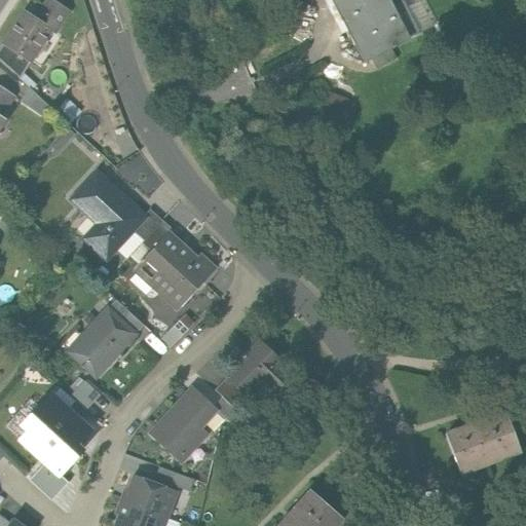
[(25,13),(2,46),(29,64),(50,32),(53,34),(68,12),(48,0),(35,21),(25,13)]
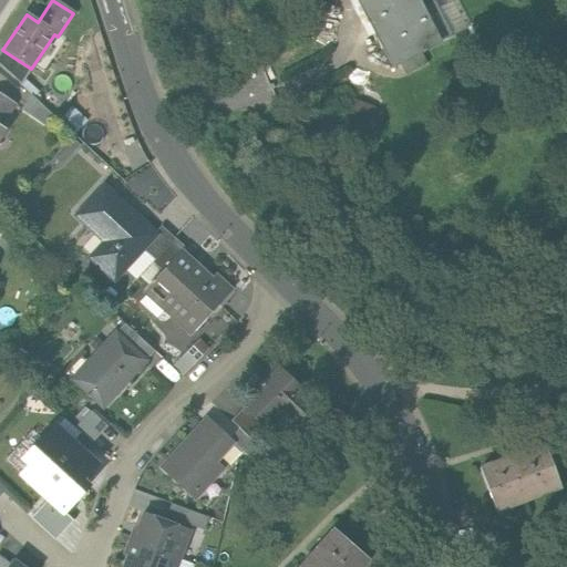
[(356,0),(368,22),(379,17),(384,28),(381,30),(399,64),(421,52),(451,37),(431,0),(356,0)]
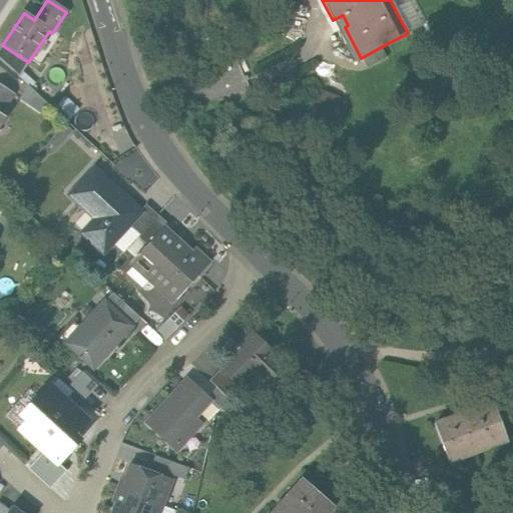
[(0,61),(18,78),(28,62),(2,45),(0,48),(0,61)]
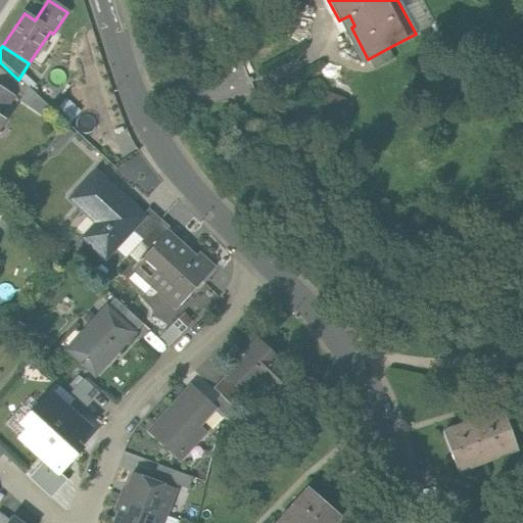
[(388,48),(368,59),(374,70),(394,59),(388,48)]
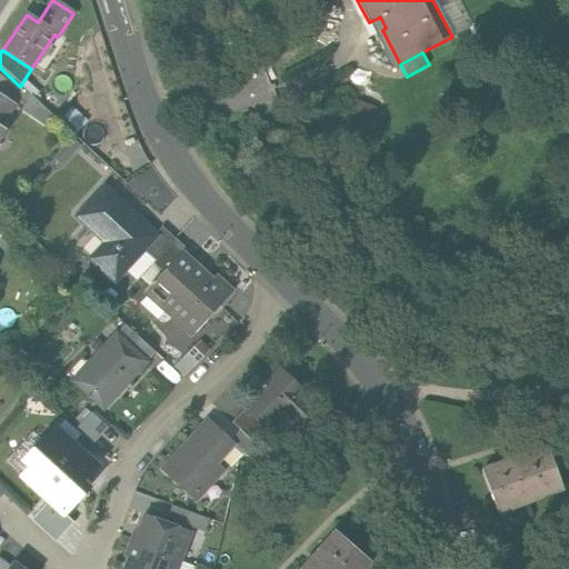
[(0,115),(5,118),(13,105),(0,96),(0,115)]
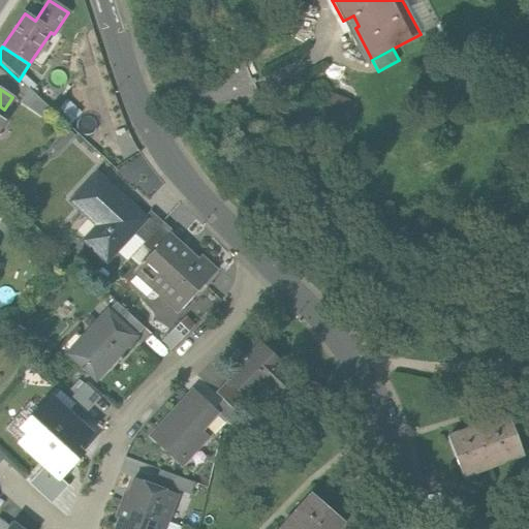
[(49,109),(28,90),(19,102),(40,118),(49,109)]
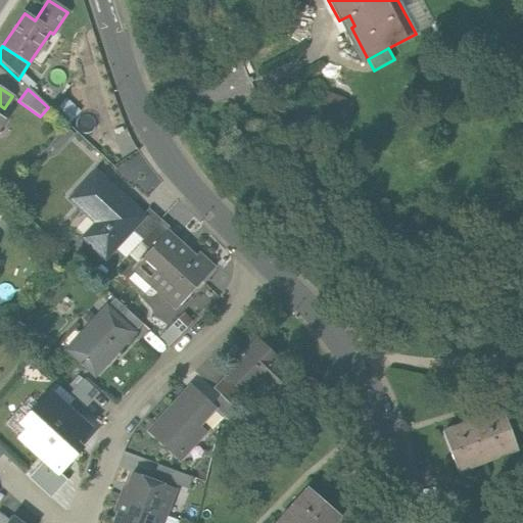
[(83,238),(105,258),(131,230),(143,217),(142,216),(96,173),(72,199),(97,223),(83,238)]
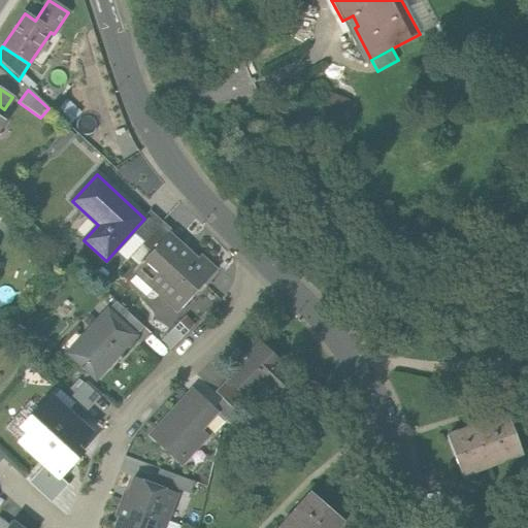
[(143,242),(162,222),(150,210),(143,218),(144,219),(132,232),(143,242)]
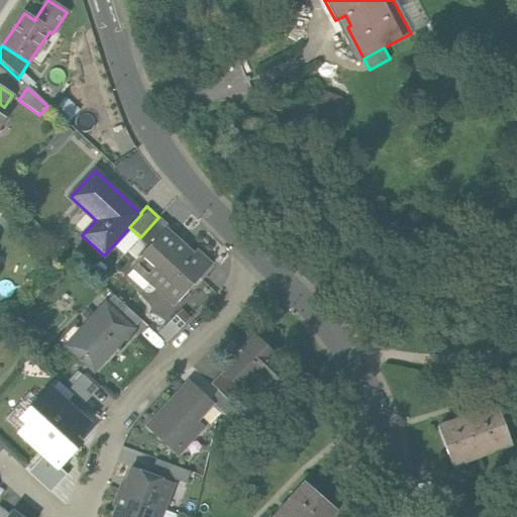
[(146,248),(165,228),(167,230),(170,227),(159,217),(140,237),(137,240),(146,248)]
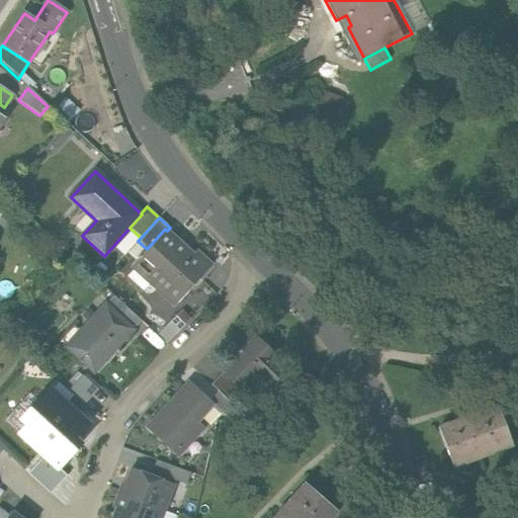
[(131,266),(174,306),(211,266),(195,251),(192,255),(167,231),(165,229),(147,249),(131,266)]
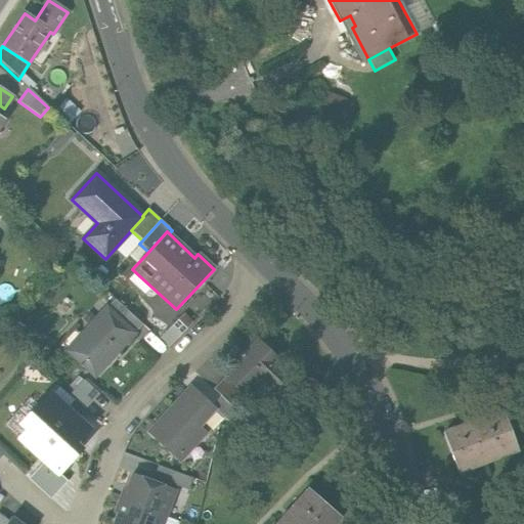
[(106,309),(134,334),(133,334),(134,335),(142,325),(115,300),(106,309)]
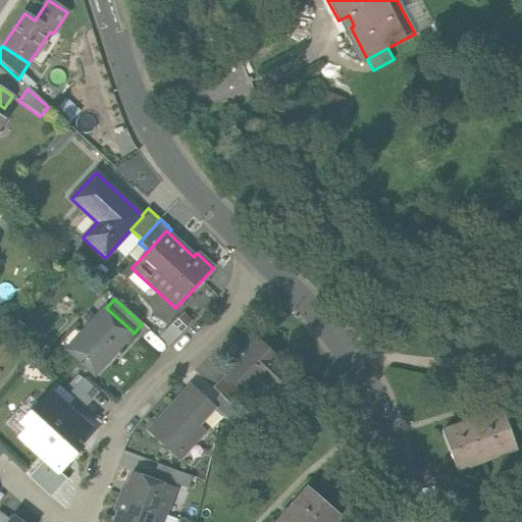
[(67,350),(94,375),(133,332),(134,332),(106,308),(106,307),(81,334),(85,338),(71,353),(67,349),(67,350)]
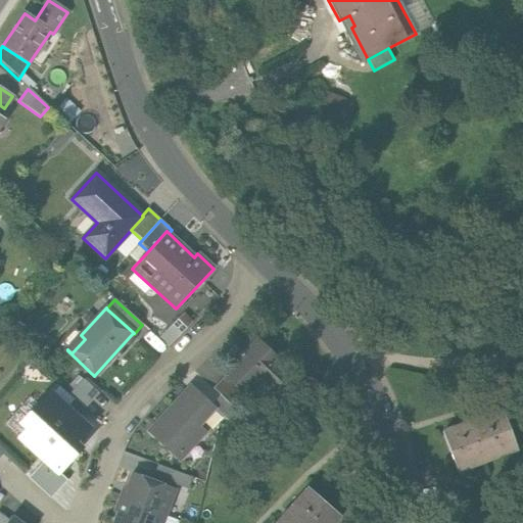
[(194,321),(183,311),(157,339),(169,349),(194,321)]
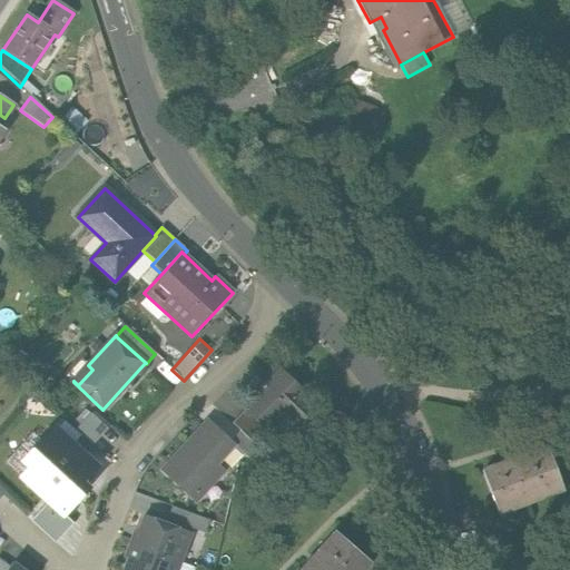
[(278,370),(243,406),(245,410),(266,429),(271,434),(284,420),(296,431),(318,408),(278,370)]
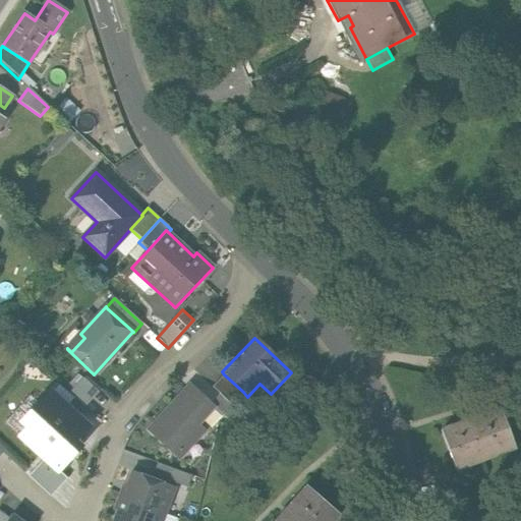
[(231,405),(243,392),(224,374),(212,388),(220,395),(231,405)]
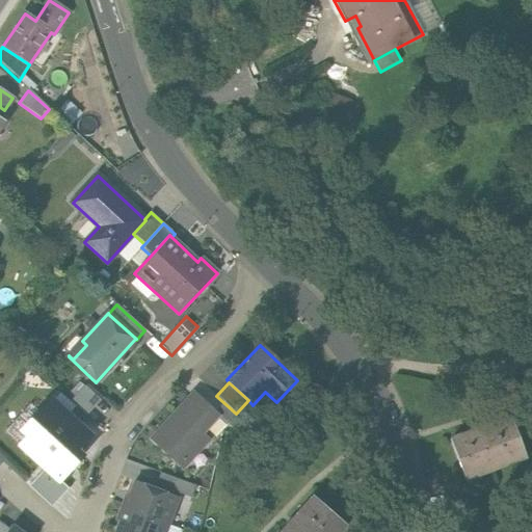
[(101,398),(84,383),(72,399),(87,414),(101,398)]
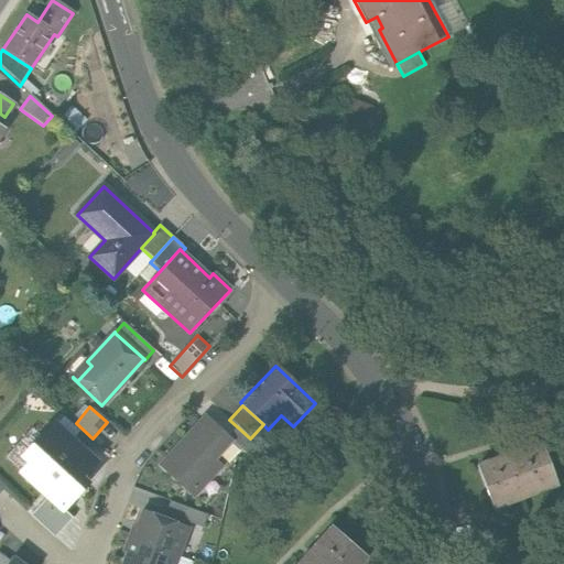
[(202,424),(201,423),(161,466),(193,497),(220,466),(214,461),(231,442),(228,438),(207,419),(202,424)]
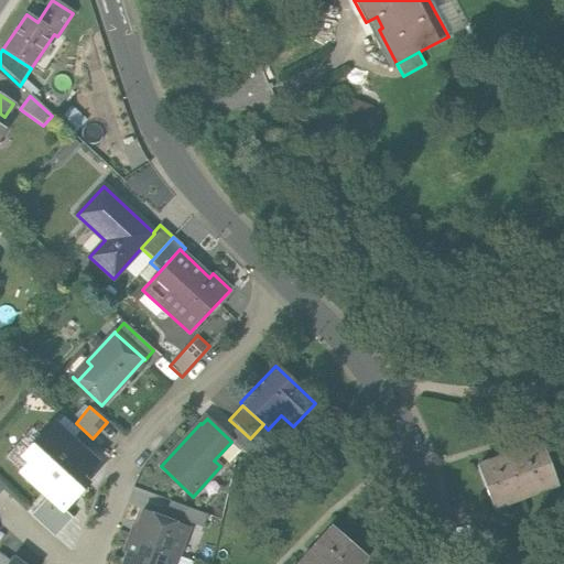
[(94,462),(53,424),(23,457),(30,464),(21,473),(47,497),(62,510),(63,509),(86,485),(79,478),(94,462)]
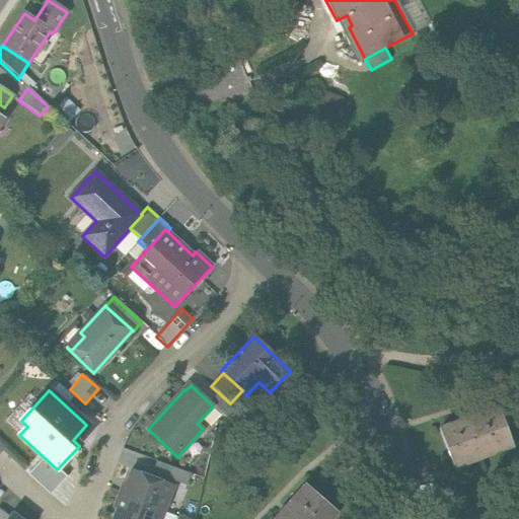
[(246,418),(230,403),(219,393),(210,403),(213,406),(229,421),(246,418)]
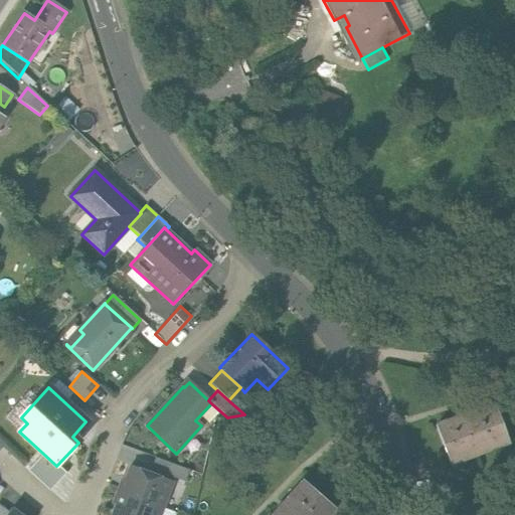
[(466,460),(467,461),(509,446),(495,404),(437,425),(451,465),(466,460)]
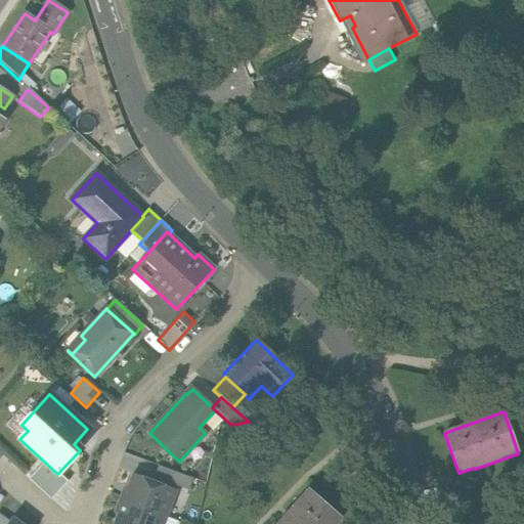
[(57,474),(44,462),(28,479),(50,499),(68,482),(58,473),(57,474)]
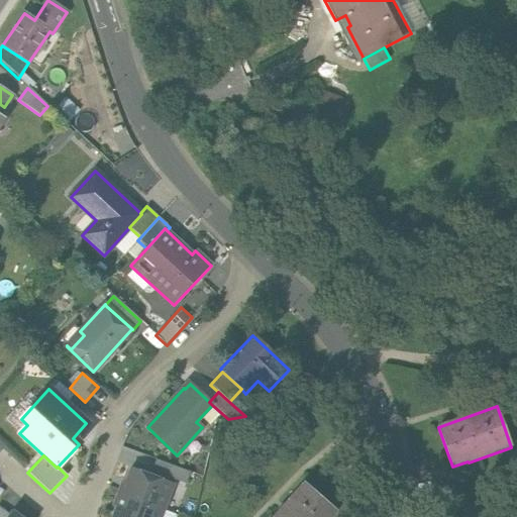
[(150,475),(173,484),(174,480),(178,468),(156,460),(150,475)]
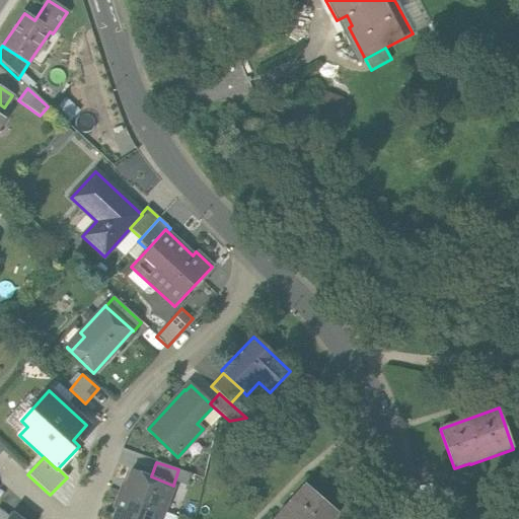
[(151,476),(131,469),(125,488),(122,487),(119,495),(164,512),(174,486),(173,486),(151,476)]
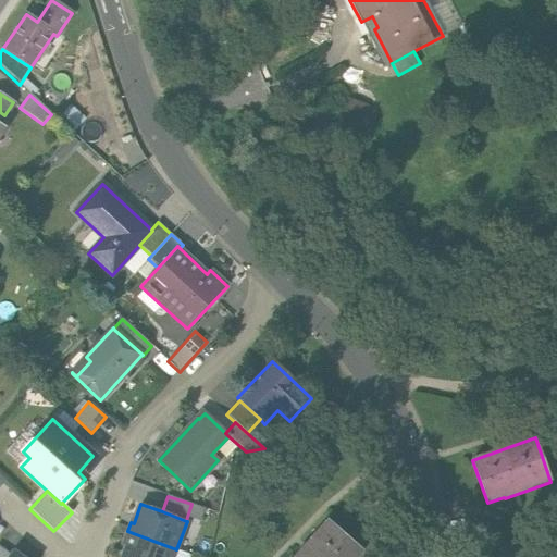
[(205,509),(192,504),(187,517),(200,521),(205,509)]
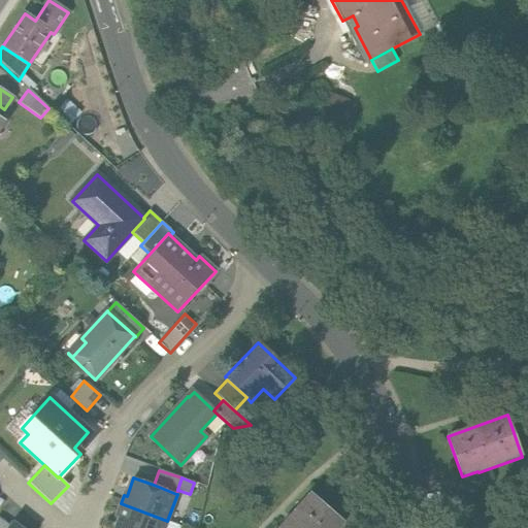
[(338,527),(343,523),(310,494),(279,527),(338,527)]
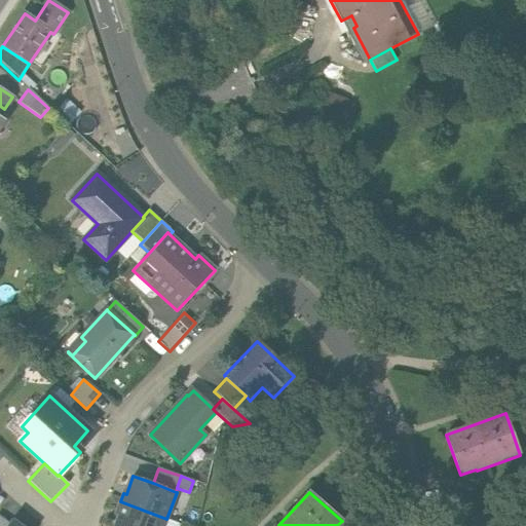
[(166,519),(120,501),(116,511),(119,512),(113,525),(163,525),(166,519)]
